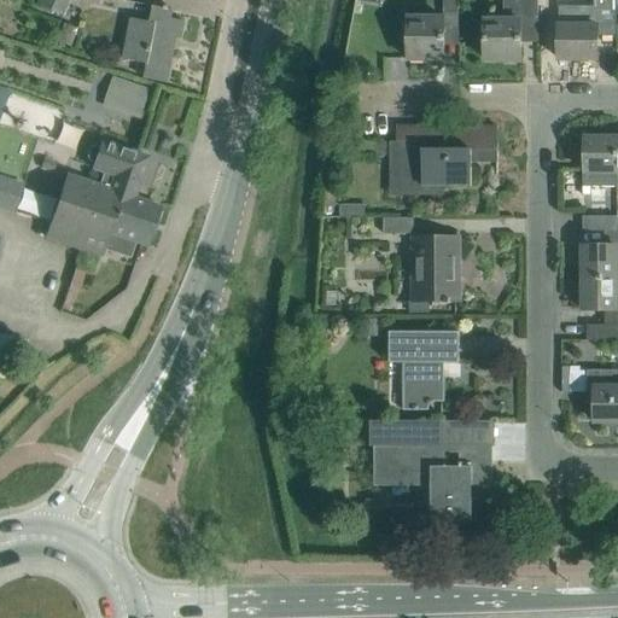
[(41,0),(40,6),(65,16),(70,0),(41,0)]
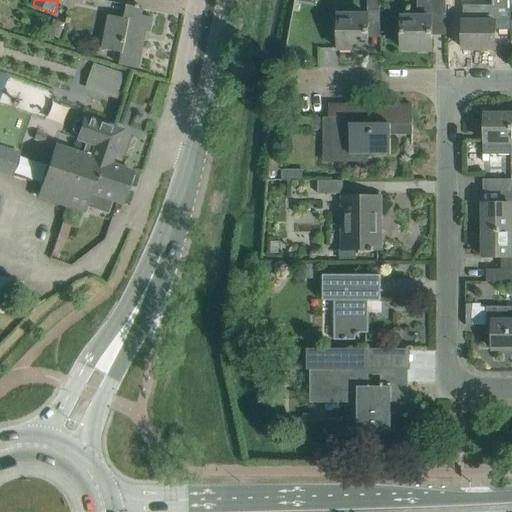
[(379,0),(368,0),(369,11),(380,11),(379,0)]
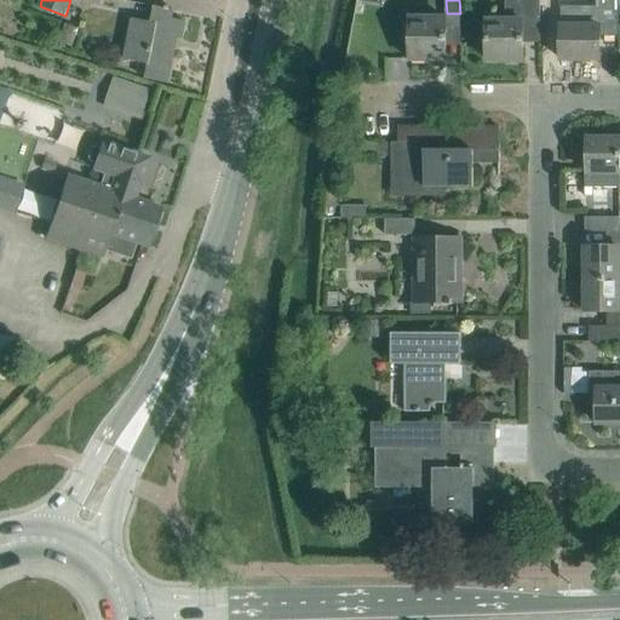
[(540,21),(540,0),(504,0),(505,18),(487,19),(487,59),(523,59),(523,21),(540,21)]
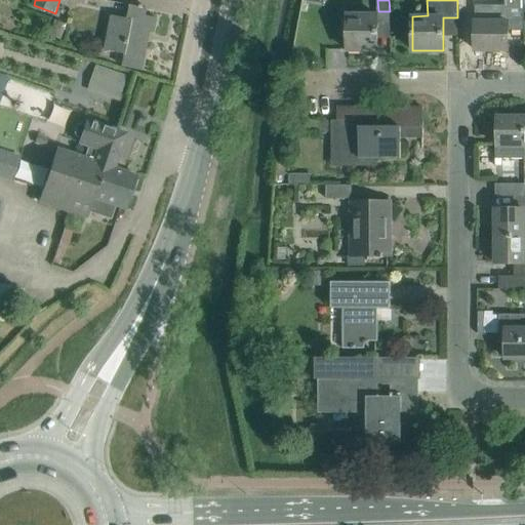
[(524,23),(524,15),(524,2),(524,0),(508,0),(508,5),(475,5),(476,30),(475,50),(508,50),(508,23),(524,23)]
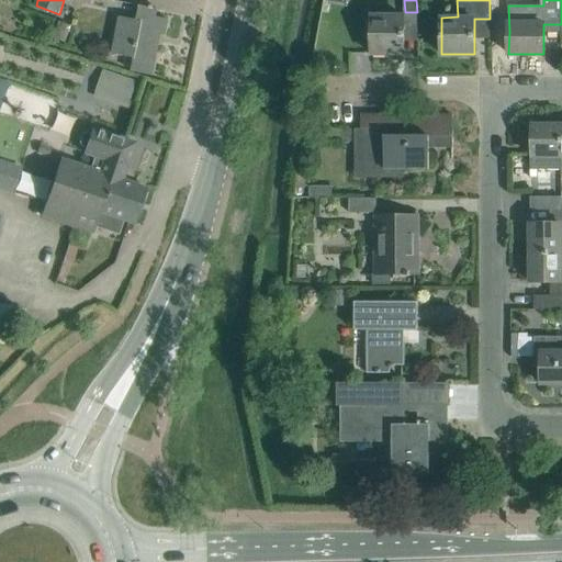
[(153,75),(160,34),(165,35),(168,20),(156,17),(157,9),(154,8),(154,6),(150,6),(150,8),(139,6),(136,22),(123,20),(115,56),(133,59),(131,70),(153,75)]
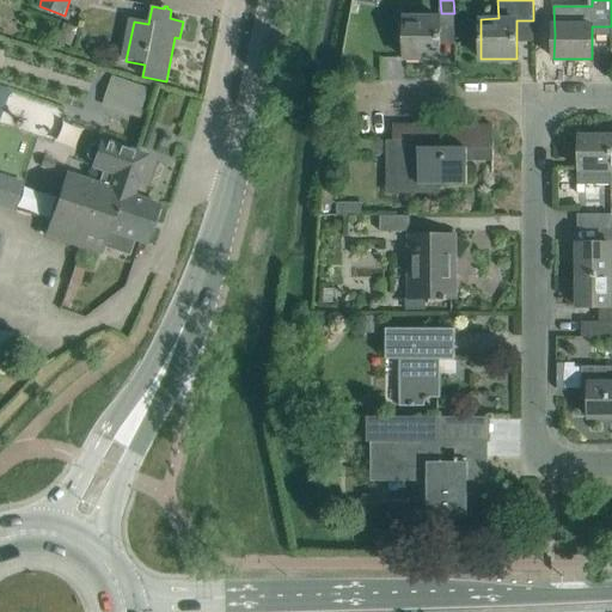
[(441,59),(441,18),(404,18),(405,59),(441,59)]
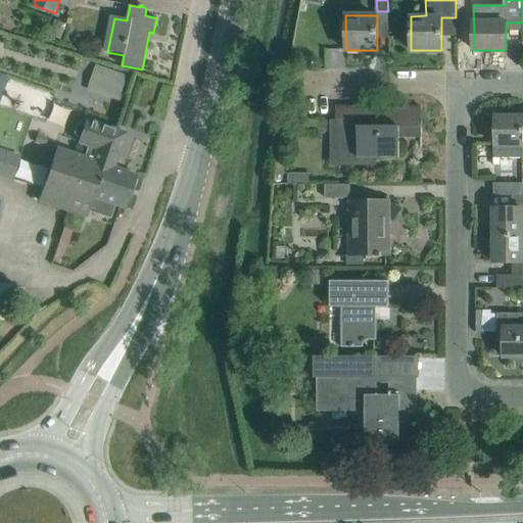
[(0,75),(0,105),(9,79),(0,75)]
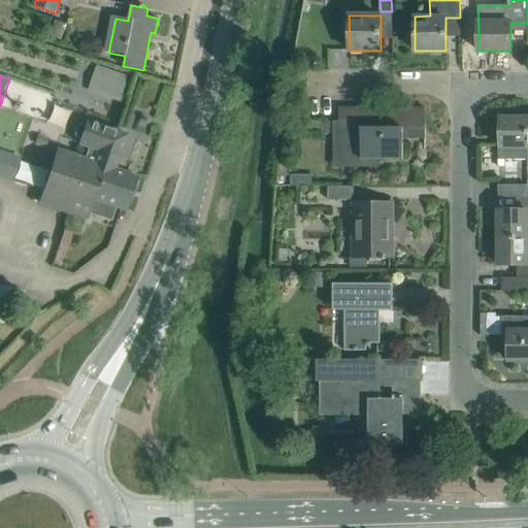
[(403,159),(403,129),(426,129),(426,107),(339,108),(339,122),(349,122),(348,159),(403,159)]
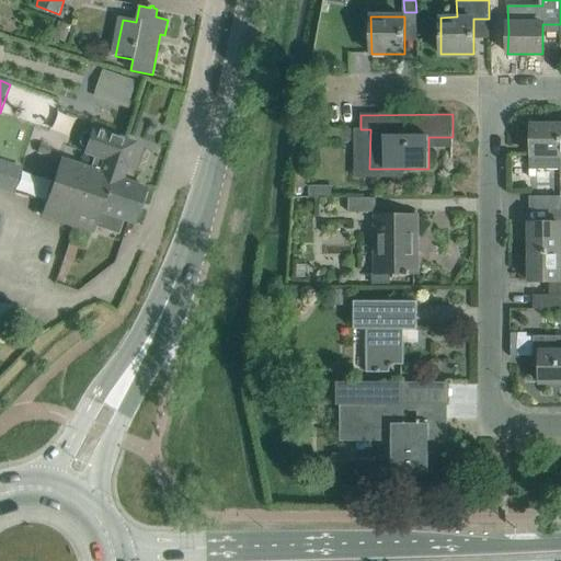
[(560,169),(560,125),(531,125),(533,150),(529,150),(529,169),(560,169)]
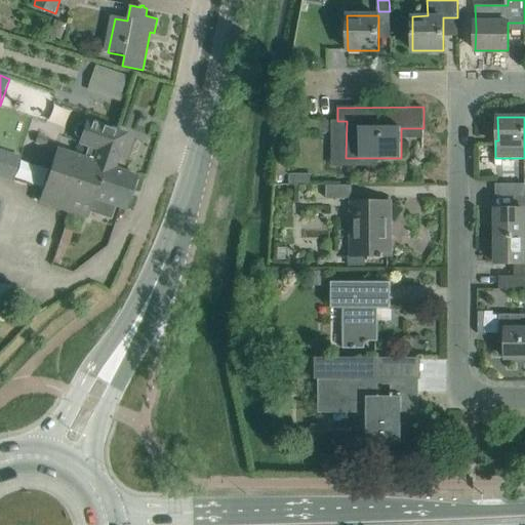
[(119,157),(126,133),(86,120),(84,125),(81,123),(77,125),(74,133),(76,136),(80,138),(79,144),(89,147),(85,158),(114,168),(118,157),(119,157)]
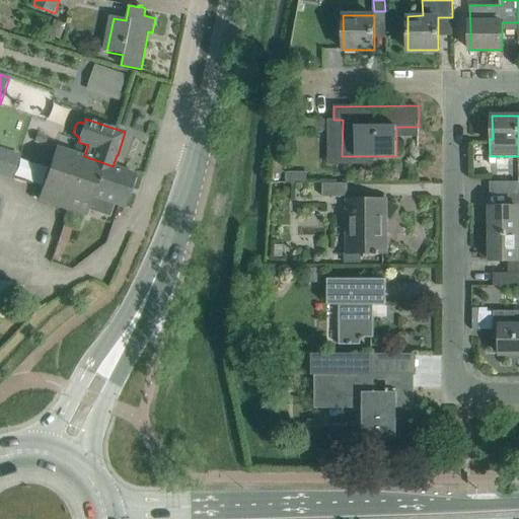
[(328,130),(328,119),(282,119),(282,130),(328,130)]
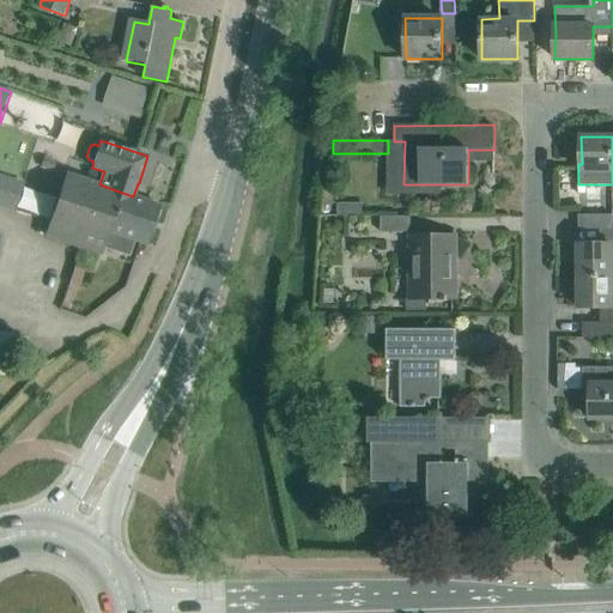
[(48,155),(44,167),(55,170),(59,158),(48,155)]
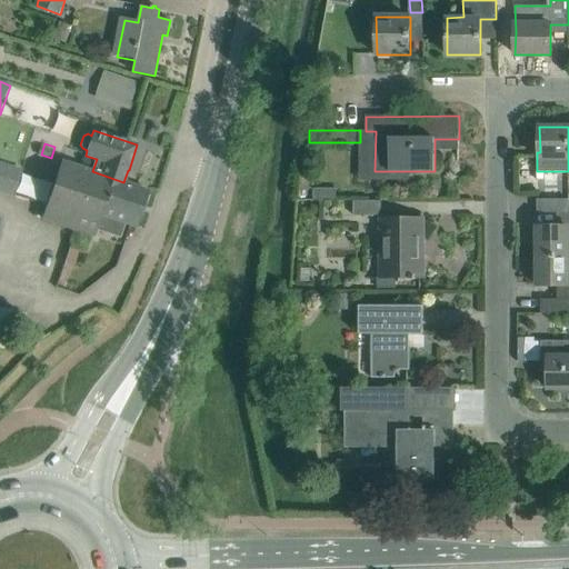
[(0,192),(15,197),(23,169),(0,161),(0,192)]
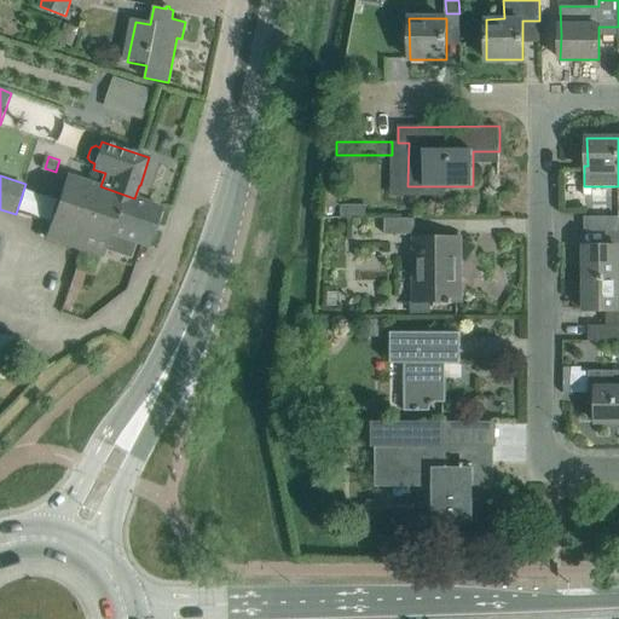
[(149,247),(162,208),(134,198),(100,186),(67,175),(45,237),(103,258),(111,233),(149,247)]
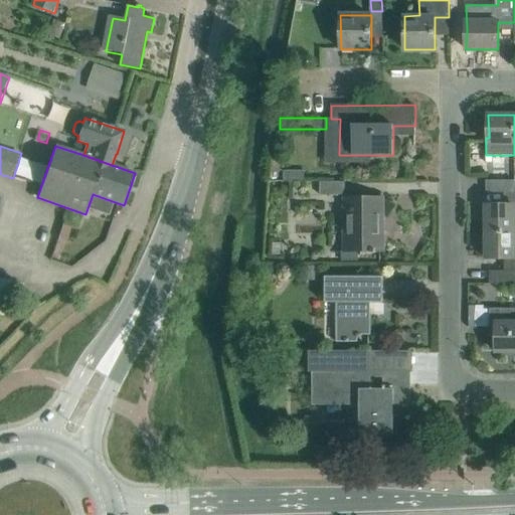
[(305,170),(284,170),(284,181),(305,181),(305,170)]
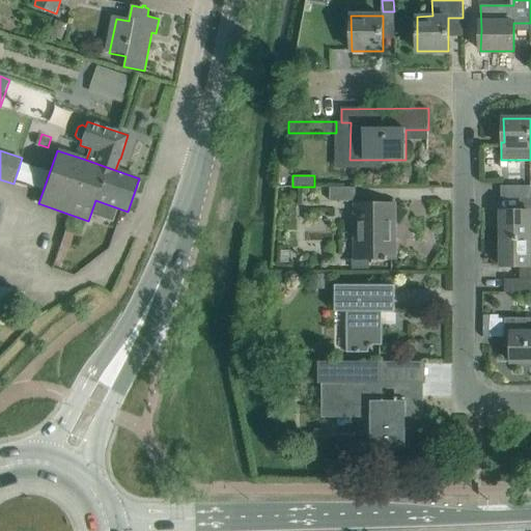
[(530,197),(530,186),(501,186),(501,198),(525,198),(530,198),(530,197)]
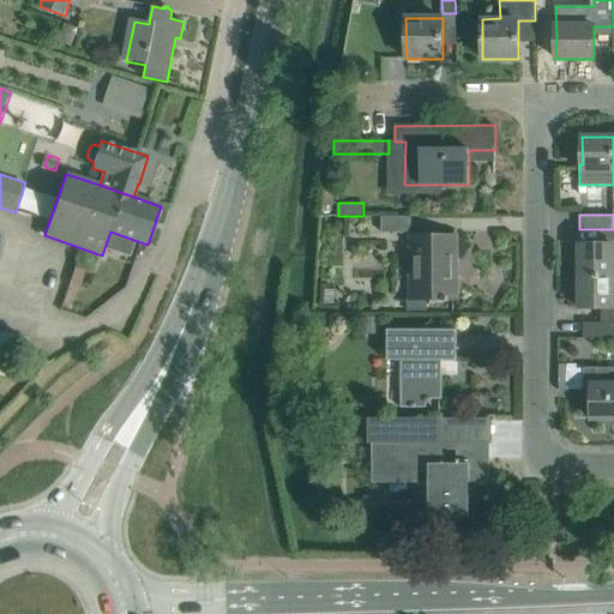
[(411,216),(381,216),(381,232),(411,232),(411,216)]
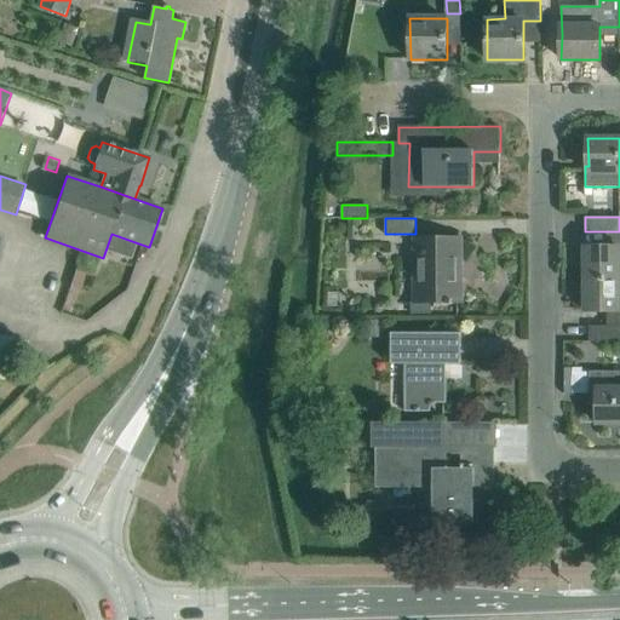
[(619,230),(619,231),(613,231),(613,247),(585,247),(586,279),(619,279),(619,230)]
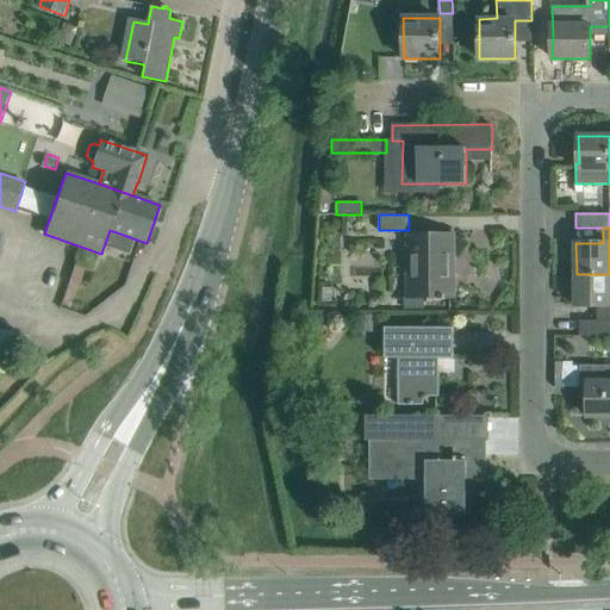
[(454,297),(454,235),(408,235),(408,297),(440,297),(440,299),(446,299),(444,297),(454,297)]
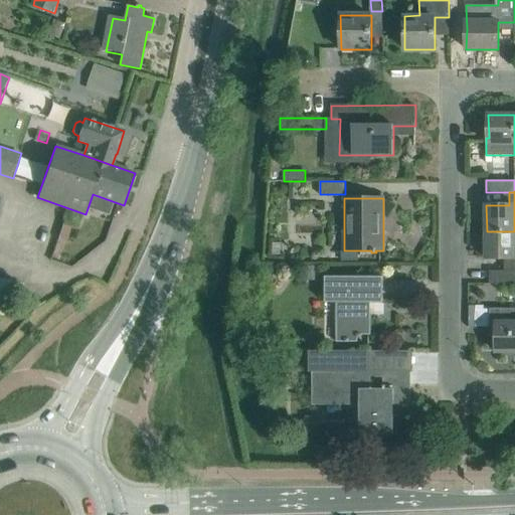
[(62,225),(56,242),(64,245),(69,228),(62,225)]
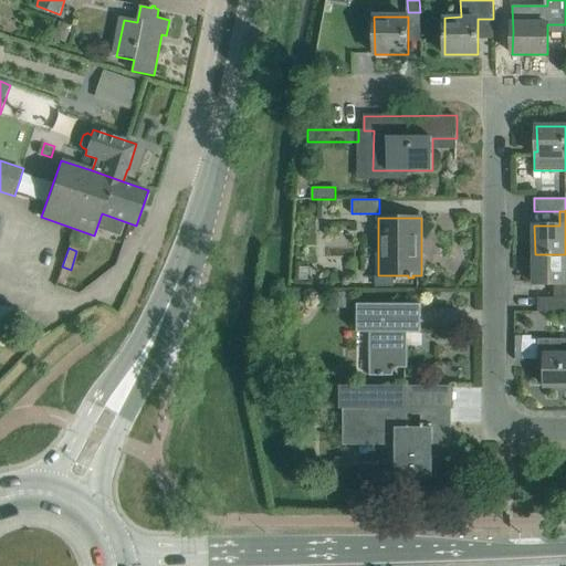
[(565,254),(535,254),(535,284),(561,284),(561,297),(565,296),(565,254)]
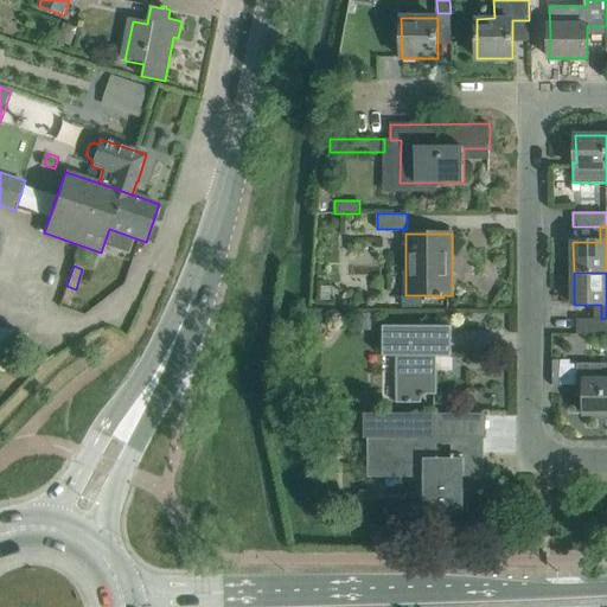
[(362,313),(362,330),(378,330),(378,313),(362,313)]
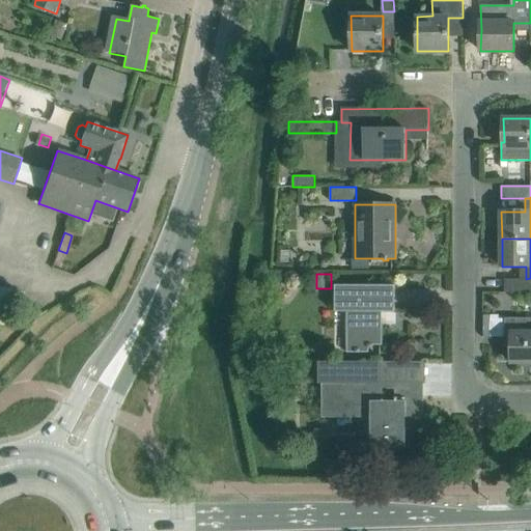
[(530,291),(530,278),(526,279),(505,279),(505,292),(530,291)]
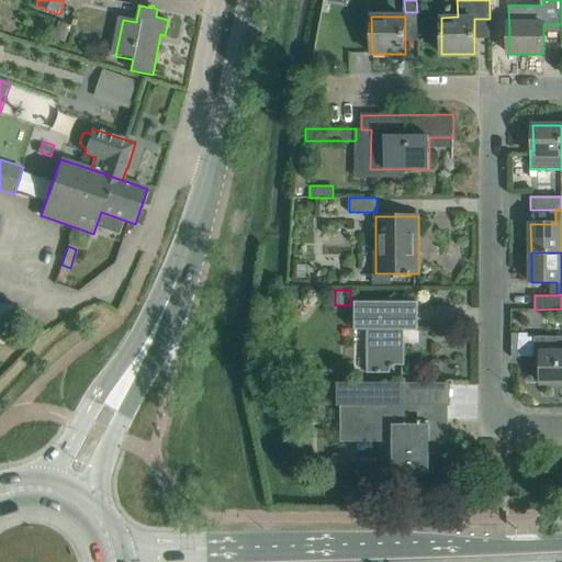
[(405,366),(405,330),(418,330),(418,302),(396,302),(355,301),(353,329),(368,329),(367,373),(391,373),(391,368),(394,368),(394,366),(405,366)]
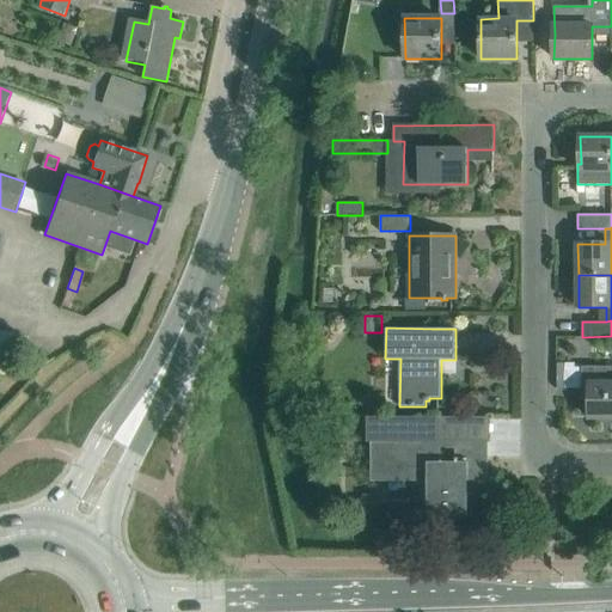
[(0,354),(0,372),(7,374),(11,357),(0,354)]
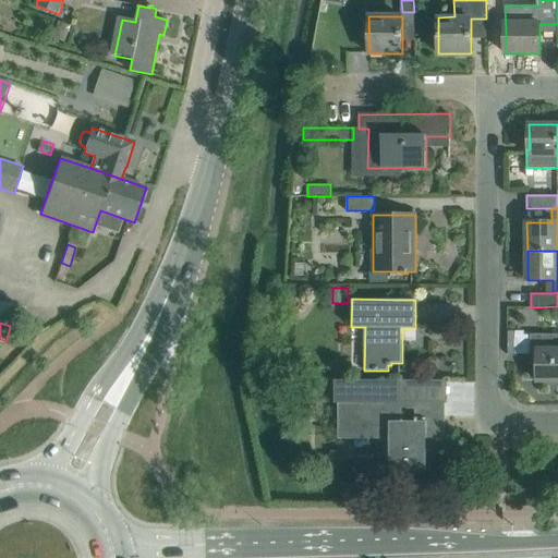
[(557,380),(557,335),(532,335),(531,355),(537,355),(537,381),(557,380)]
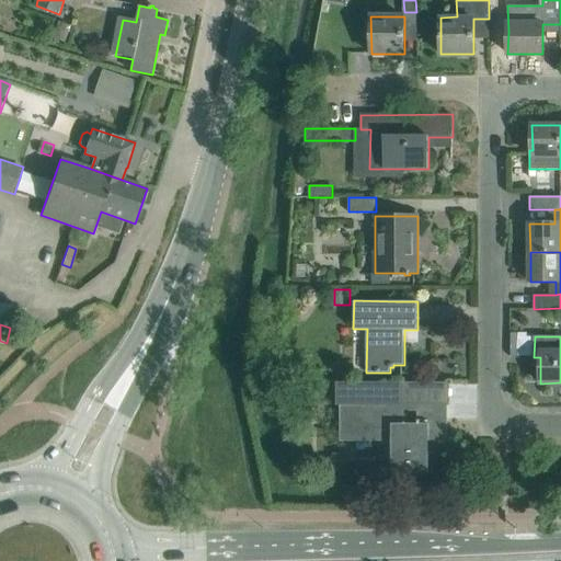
[(448,442),(448,403),(426,403),(426,382),(336,381),(336,404),(341,404),(341,441),(392,441),(392,474),(430,474),(430,442),(448,442)]
